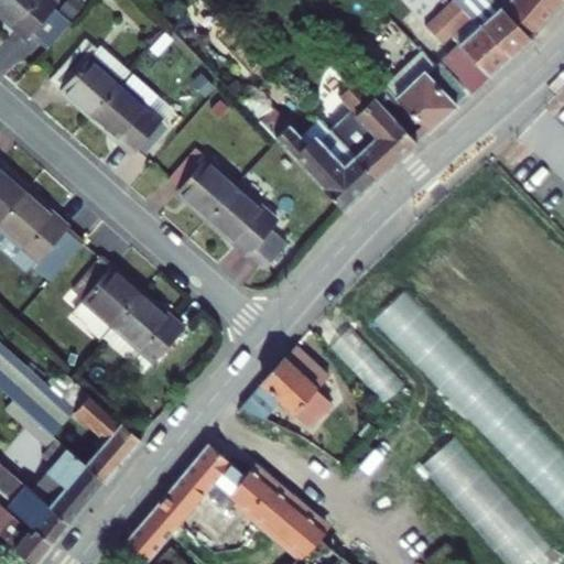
[(44,54),(66,26),(51,13),(54,9),(43,0),(0,0),(0,22),(24,43),(28,39),(44,54)]
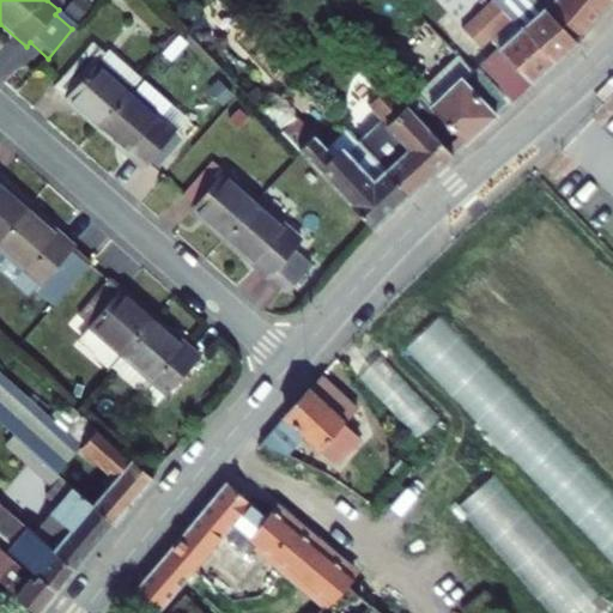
[(478,68),(510,103),(556,62),(495,0),(491,0),(462,28),(480,48),(491,38),(499,48),(478,68)]
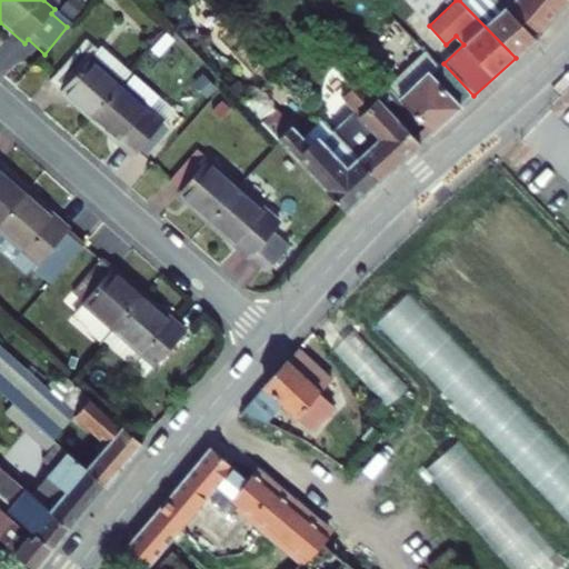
[(459,0),(516,58),(536,39),(507,9),(499,1),(498,0),(459,0)]
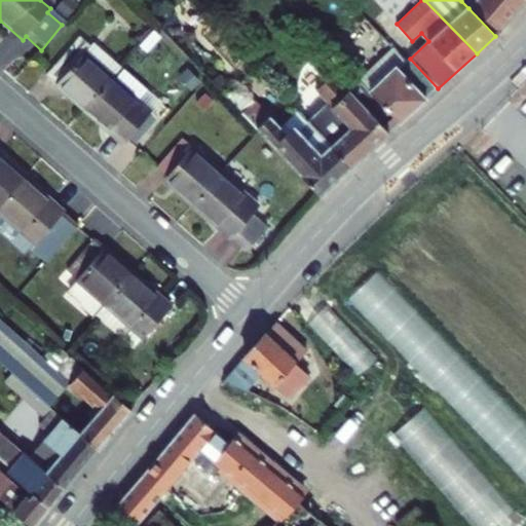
[(525,0),(476,0),(468,8),(495,36),(525,1),(525,0)]
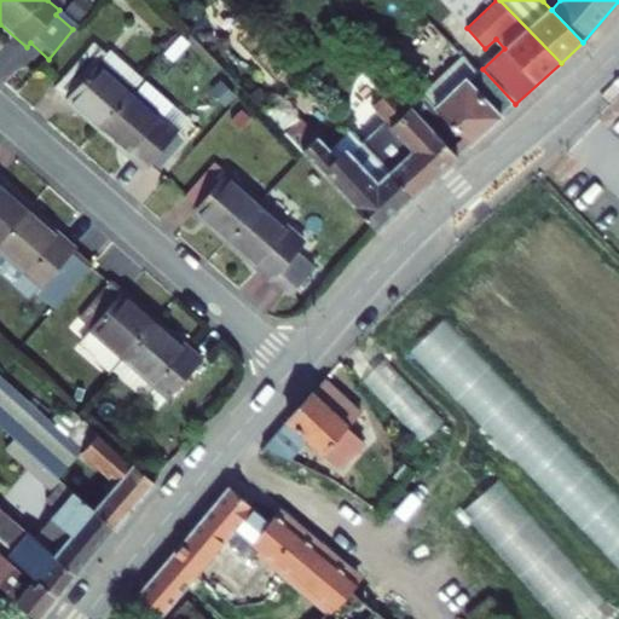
[(131,99),(144,85),(99,48),(57,98),(100,134),(131,99)]
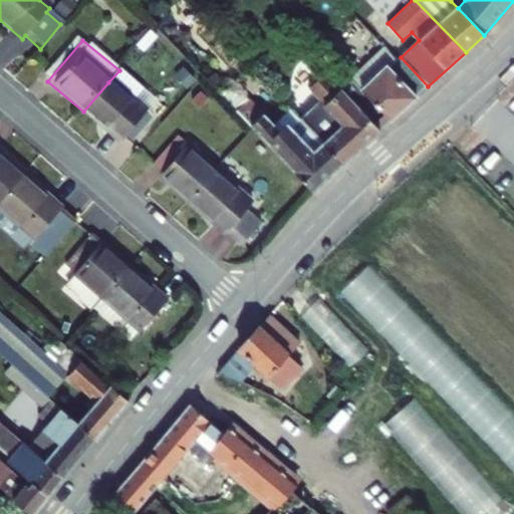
[(386,48),(352,79),(390,119),(428,86),(401,57),(397,60),(386,48)]
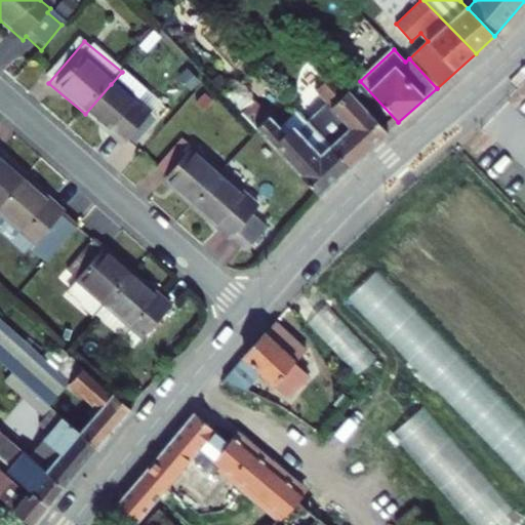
[(111,84),(85,114),(124,148),(151,118),(135,105),(146,93),(122,72),(111,84)]
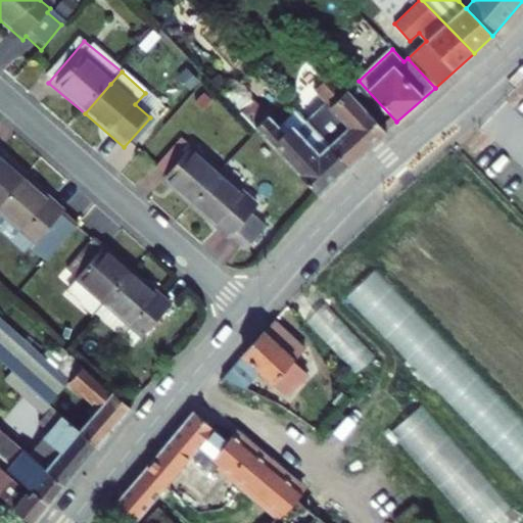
[(307,124),(347,168),(396,122),(359,81),(353,76),(342,85),(333,75),(315,91),(326,103),(305,122),(307,124)]
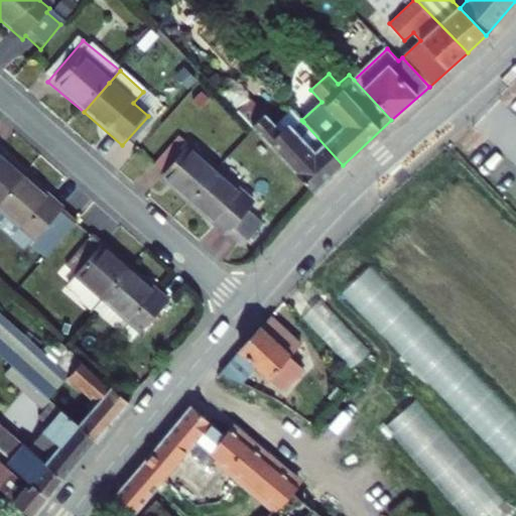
[(237,110),(252,125),(265,113),(251,98),(237,110)]
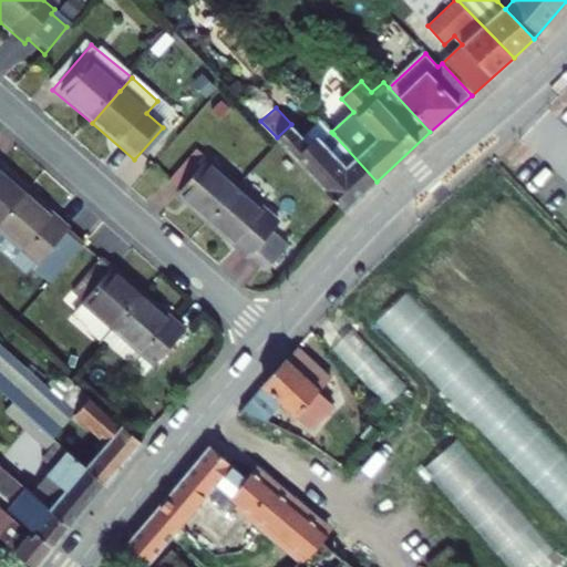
[(344,210),(377,182),(333,134),(331,132),(320,121),(302,137),(291,124),(277,137),(344,210)]
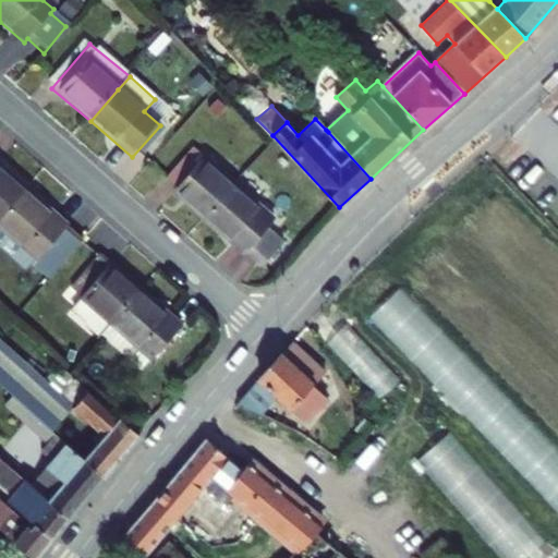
[(0,214),(1,215),(33,179),(3,153),(0,155),(0,214)]
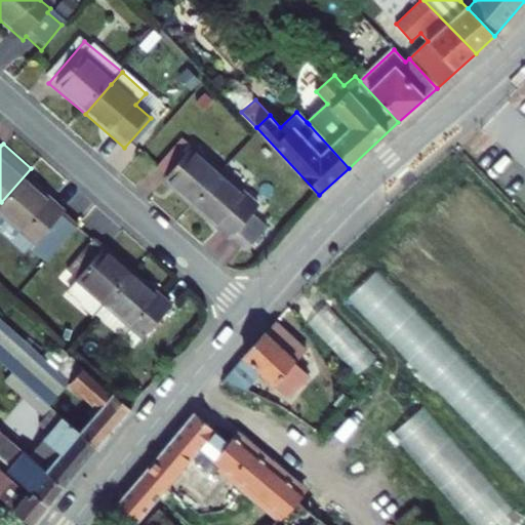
[(194,209),(221,178),(192,153),(190,157),(179,149),(157,174),(167,183),(165,185),(194,209)]
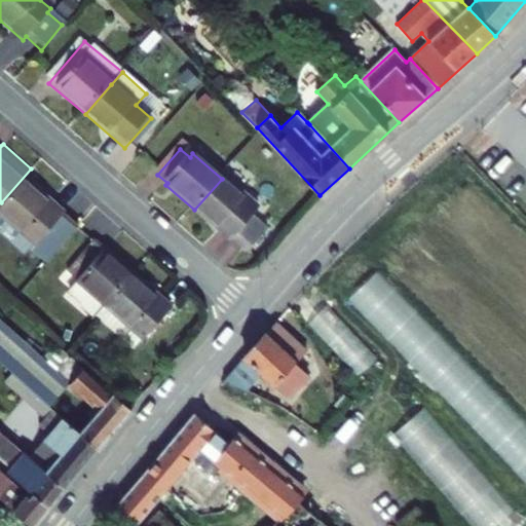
[(79,213),(31,168),(1,202),(50,247),(79,213)]
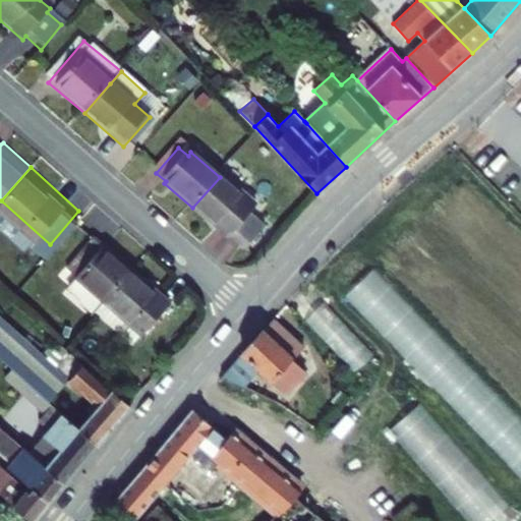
[(220,177),(192,208),(230,241),(245,254),(265,232),(249,219),(257,211),(220,177)]
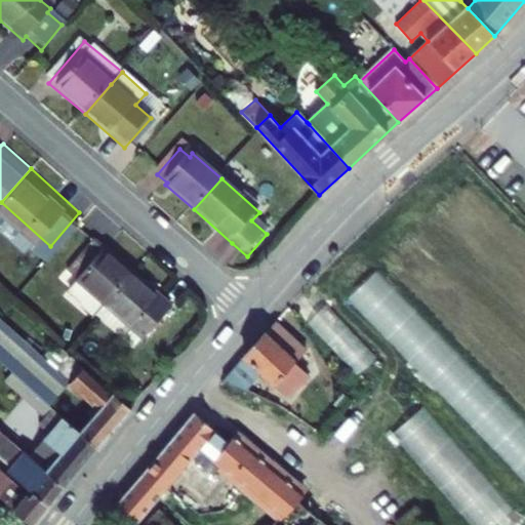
[(99,309),(110,297),(138,265),(110,238),(107,242),(98,235),(76,260),(83,267),(80,271),(84,275),(75,285),(87,295),(87,300),(91,304),(89,307),(96,312),(99,309)]
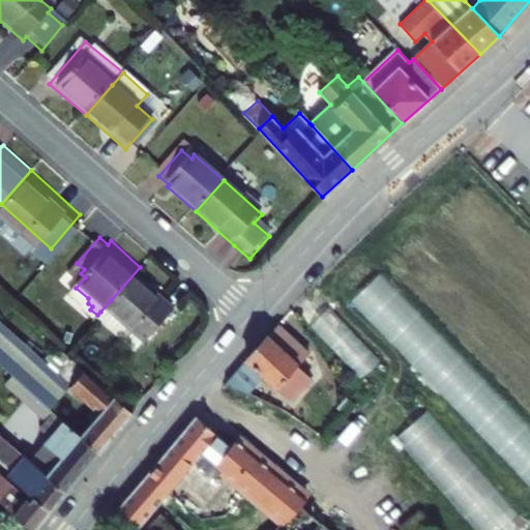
[(178,300),(140,267),(111,300),(100,312),(126,334),(137,323),(147,332),(150,334),(178,300)]
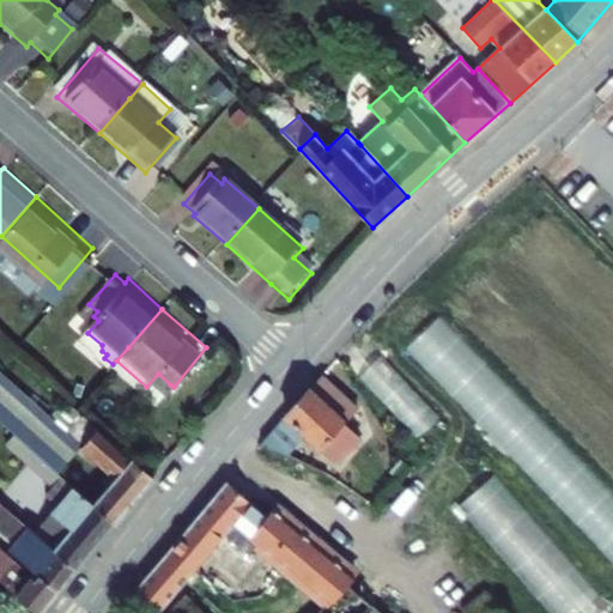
[(612,564),(612,492),(442,314),(406,349),(612,564)]
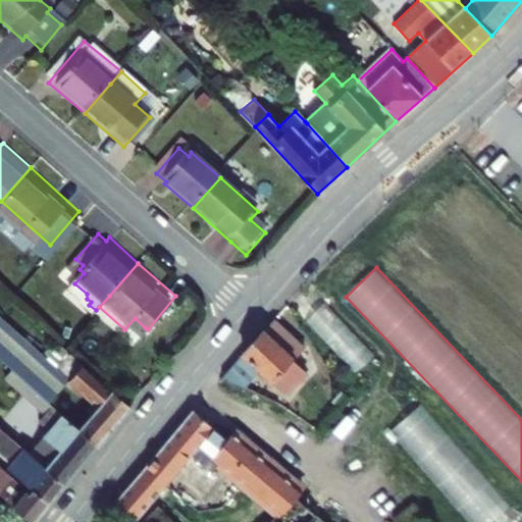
[(320,350),(276,311),(223,372),(282,395),(320,350)]
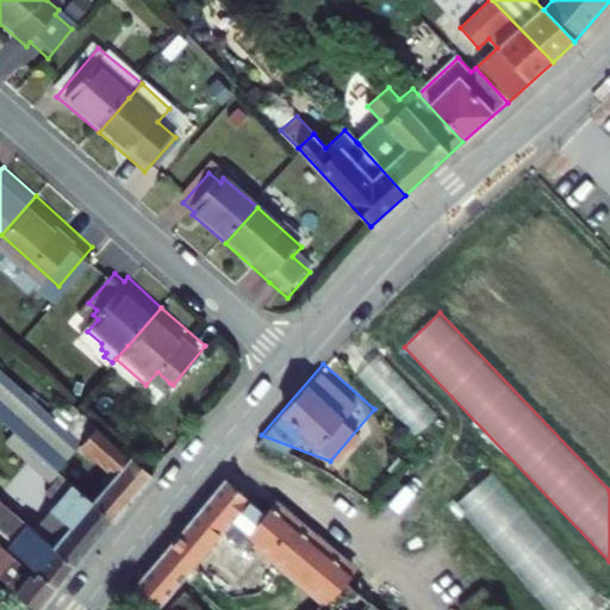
[(114,520),(153,474),(72,404),(56,421),(0,371),(0,418),(14,431),(29,443),(114,520)]
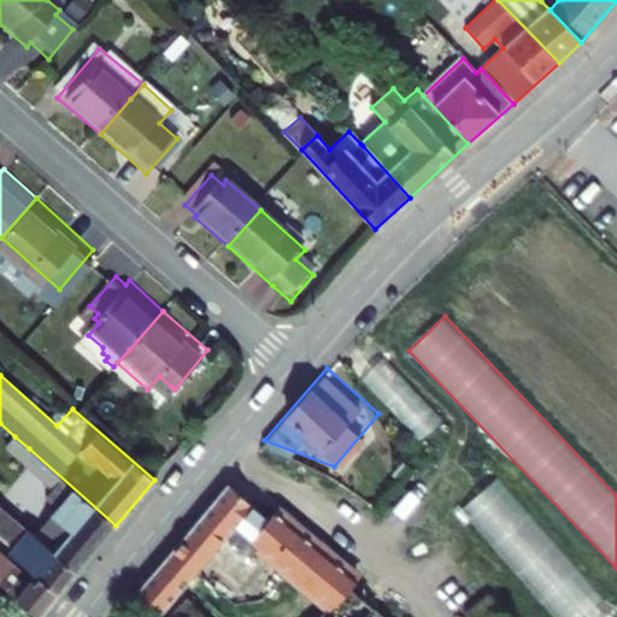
[(159,376),(147,389),(159,400),(171,387),(159,376)]
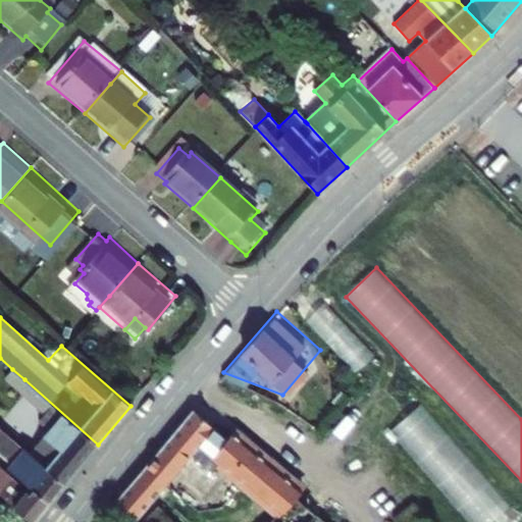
[(12,369),(5,378),(16,388),(24,379),(12,369)]
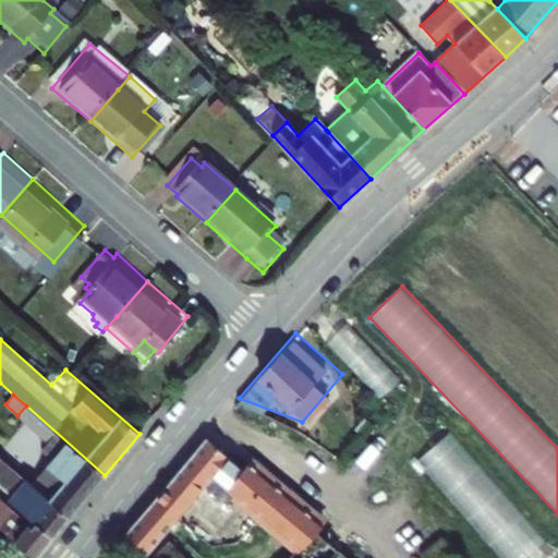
[(69,518),(105,475),(26,405),(17,415),(49,443),(43,451),(52,460),(37,477),(56,494),(49,500),(69,518)]
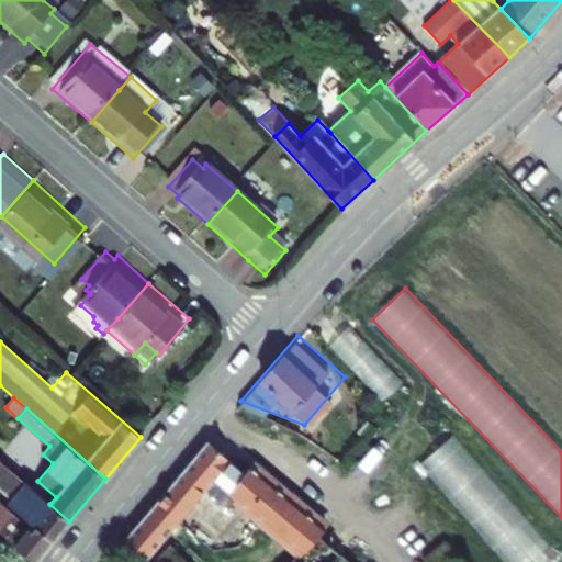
[(561,552),(452,434),(416,468),(503,561),(557,561),(561,558),(561,552)]
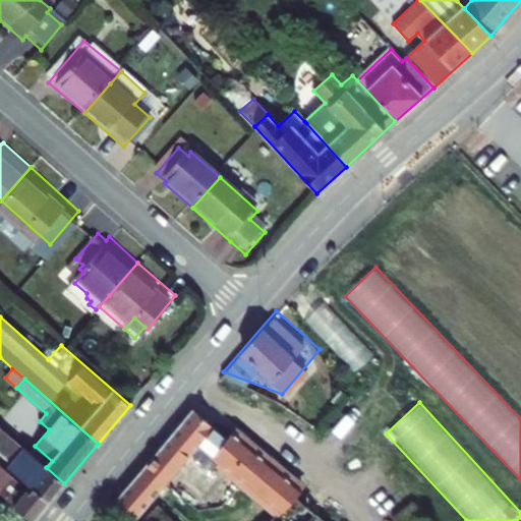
[(227,439),(192,410),(113,504),(132,520),(133,520),(170,520),(152,501),(191,454),(208,467),(212,467),(219,459),(281,512),(302,490),(232,431),(227,439)]
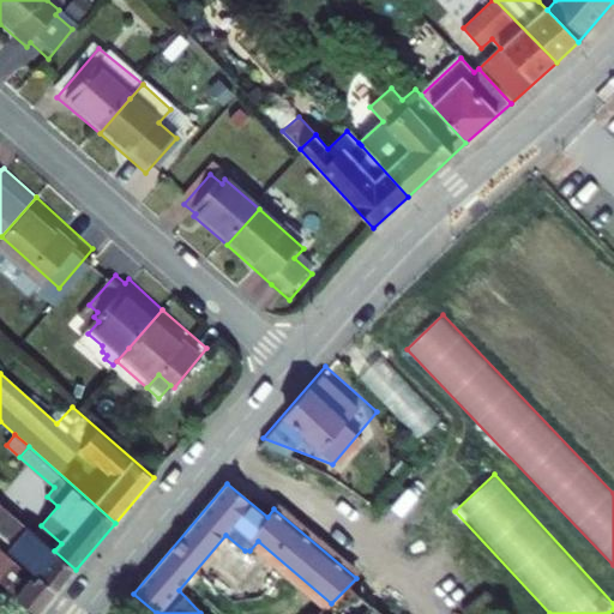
[(37,576),(56,593),(76,570),(54,551),(0,503),(0,529),(16,543),(10,552),(37,576)]
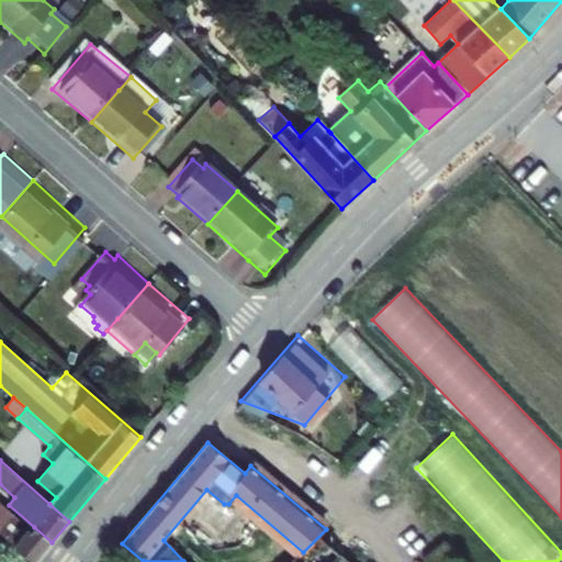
[(0,532),(33,561),(35,561),(52,542),(34,527),(31,531),(0,503),(0,532)]
